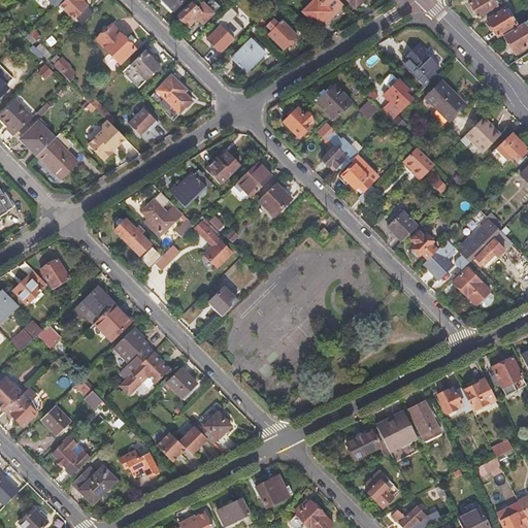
[(77,18),(83,25),(93,14),(81,2),(83,0),(66,0),(61,5),(75,20),(77,18)]
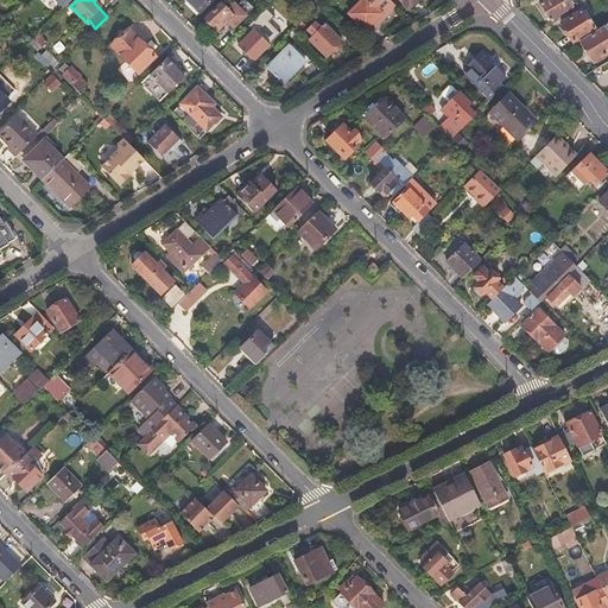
[(188,0),(201,13),(213,0),(188,0)]
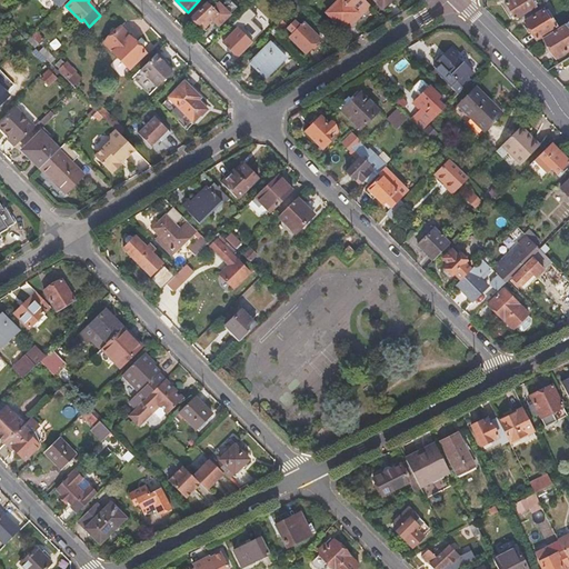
[(372,7),(365,0),(339,0),(327,13),(342,29),(349,22),(352,27),(372,7)]
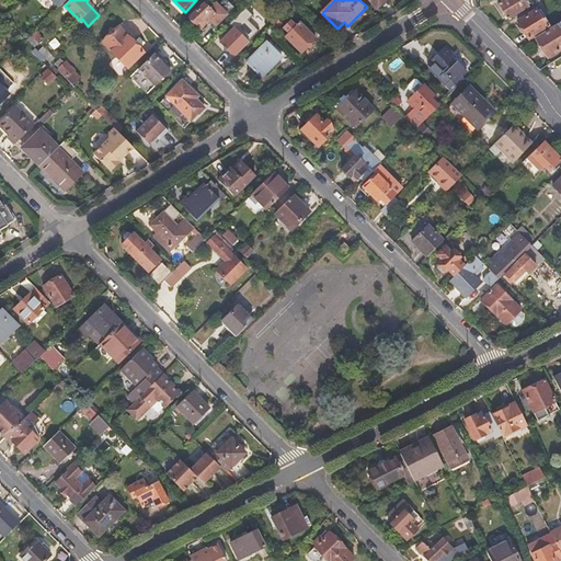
[(502,0),(500,2),(510,20),(529,7),(524,0),(502,0)]
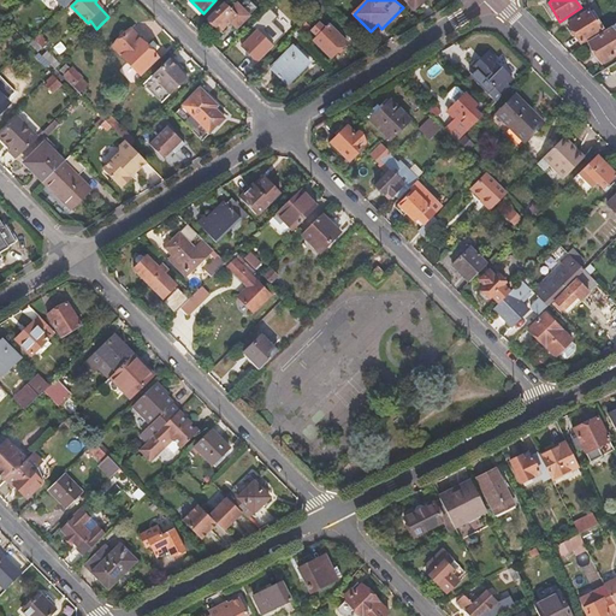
[(224,28),(231,21),(236,16),(231,11),(225,4),(209,19),(218,27),(220,24),(224,28)]
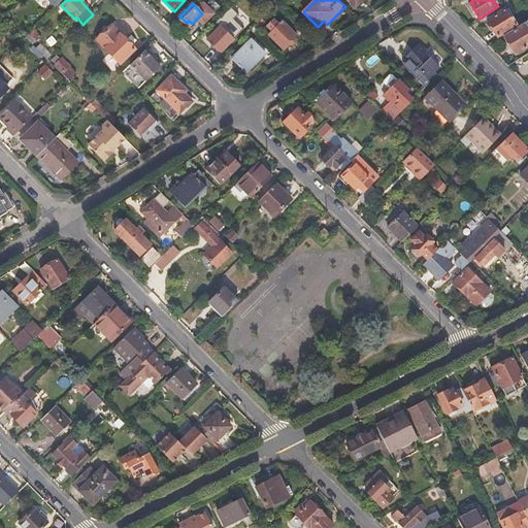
[(219,21),(236,36),(252,20),(234,4),(219,21)]
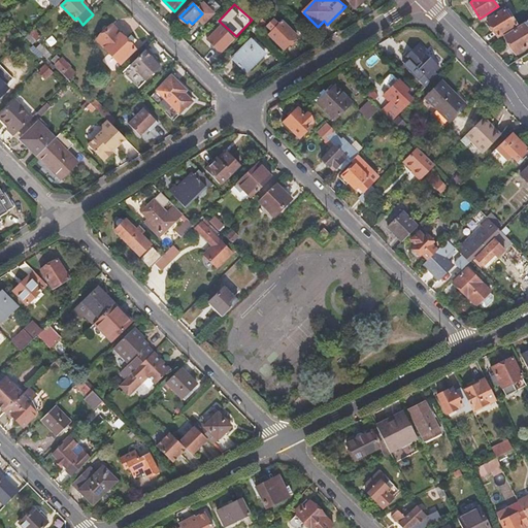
[(202,13),(198,18),(203,23),(212,14),(203,5),(198,9),(202,13)]
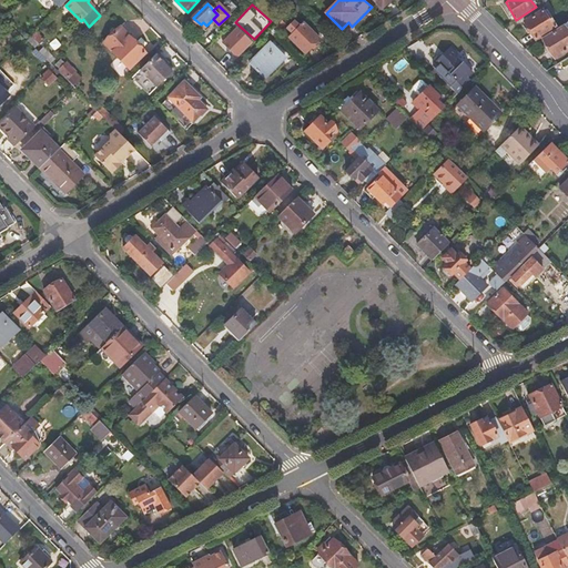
[(525,21),(537,40),(543,37),(556,29),(544,9),(525,21)]
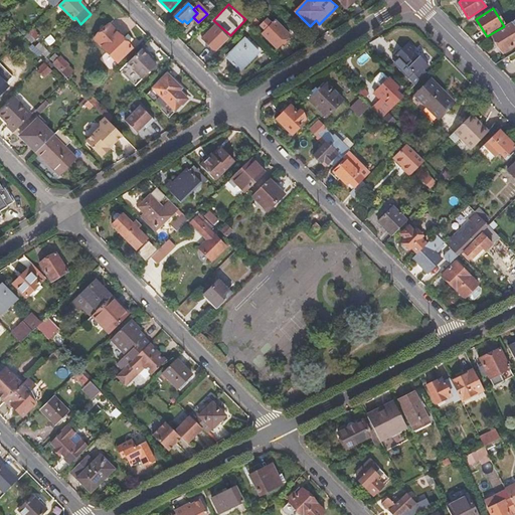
[(248,25),(252,29),(260,21),(255,18),(251,22),(248,25)]
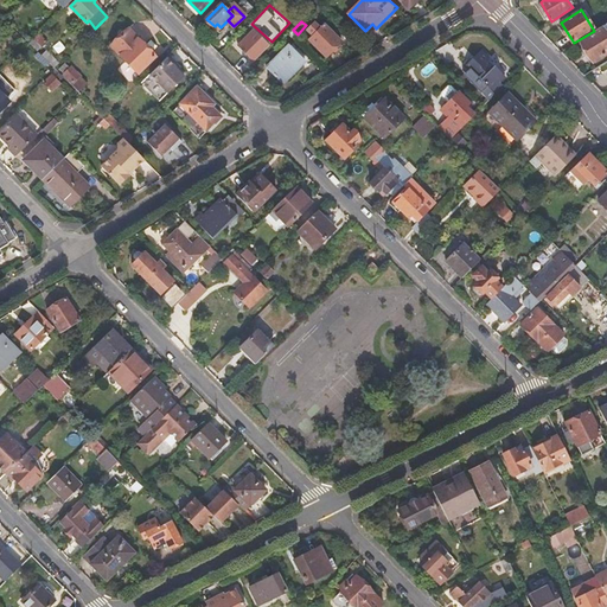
[(326,24),(311,39),(326,56),(343,40),(326,24)]
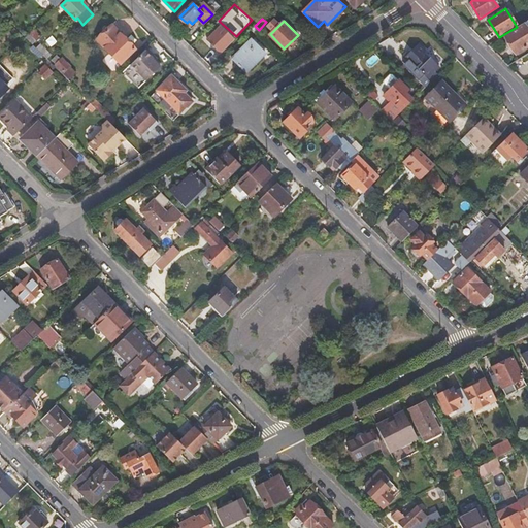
[(517,27),(504,34),(517,54),(527,45),(527,30),(523,23),(517,27)]
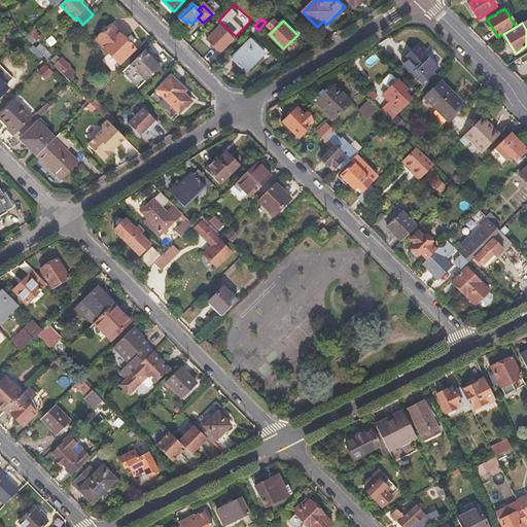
[(135,49),(112,26),(97,39),(100,42),(96,45),(100,49),(104,46),(121,64),(135,49)]
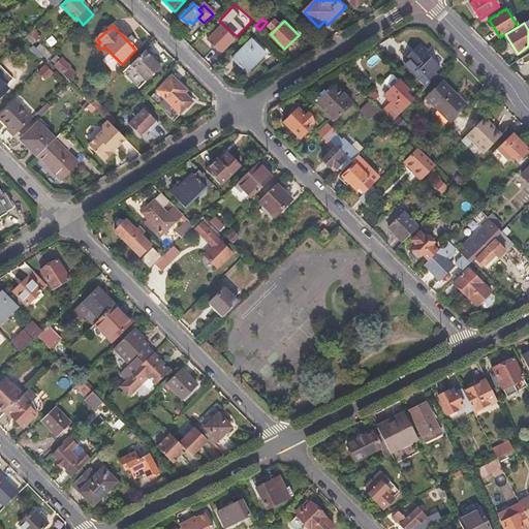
[(218,55),(222,51),(235,39),(221,26),(208,38),(212,42),(209,45),(218,55)]
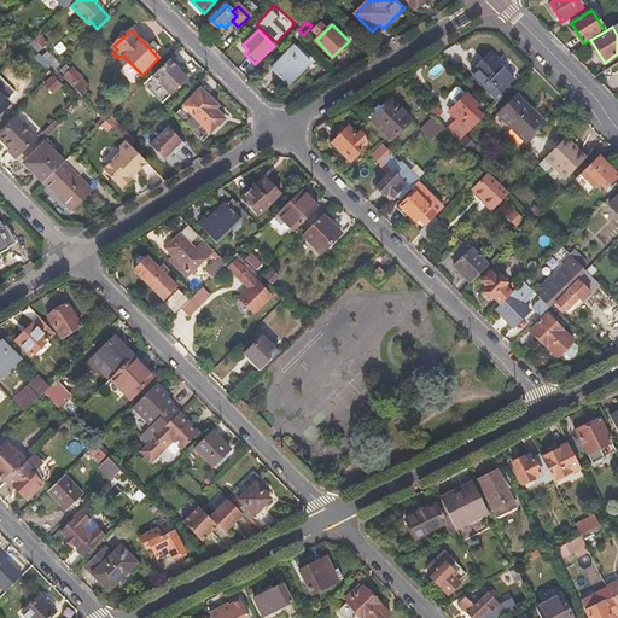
[(296,45),(273,68),(287,85),(312,60),(296,45)]
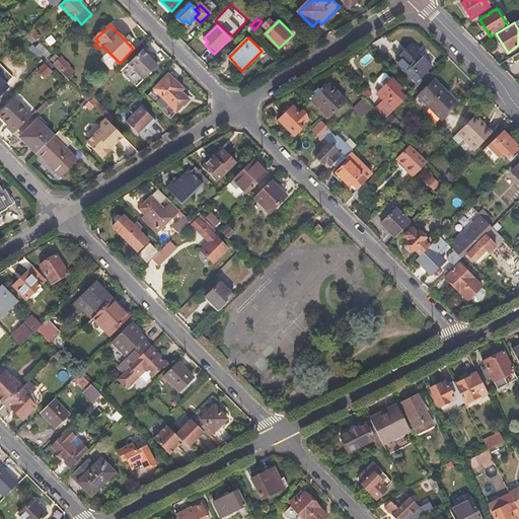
[(218,50),(221,54),(233,42),(230,39),(218,50)]
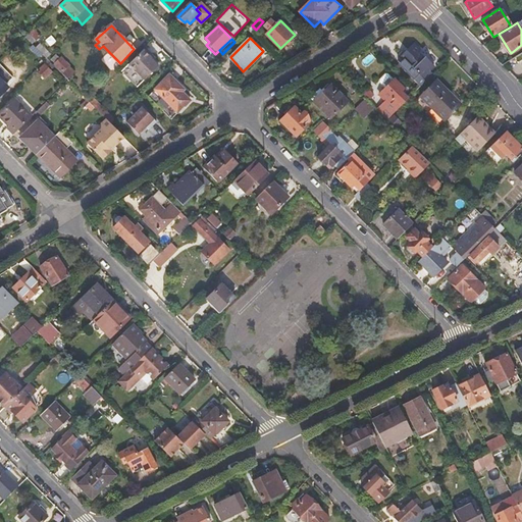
[(426,82),(434,73),(430,69),(434,65),(426,57),(425,59),(419,53),(422,50),(415,43),(402,56),(409,63),(404,68),(415,80),(420,74),(426,82)]
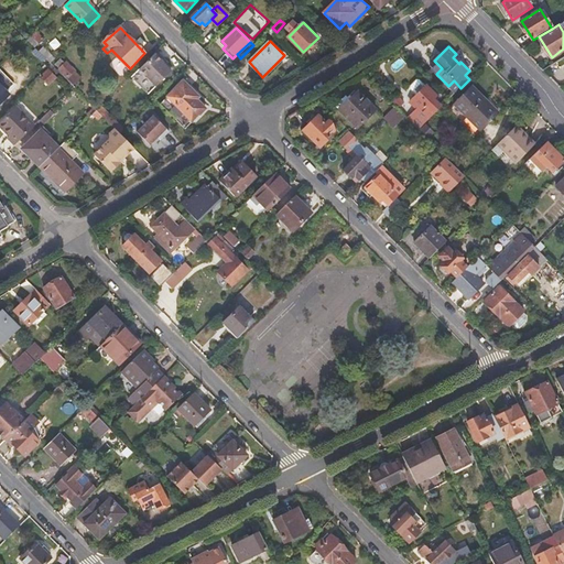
[(40,52),(51,64),(56,58),(44,47),(40,52)]
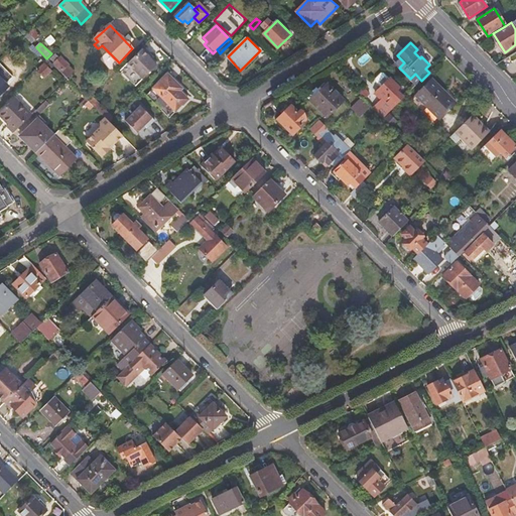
[(145,49),(129,65),(121,73),(127,79),(128,77),(136,85),(157,65),(150,57),(152,56),(145,49)]
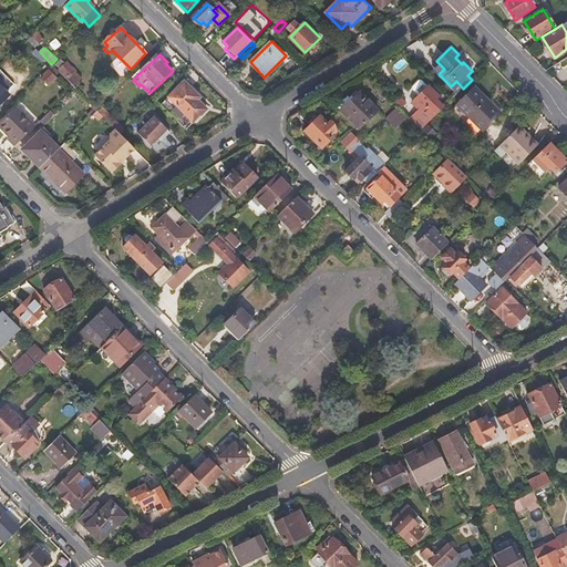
[(62,58),(53,65),(74,86),(83,79),(62,58)]
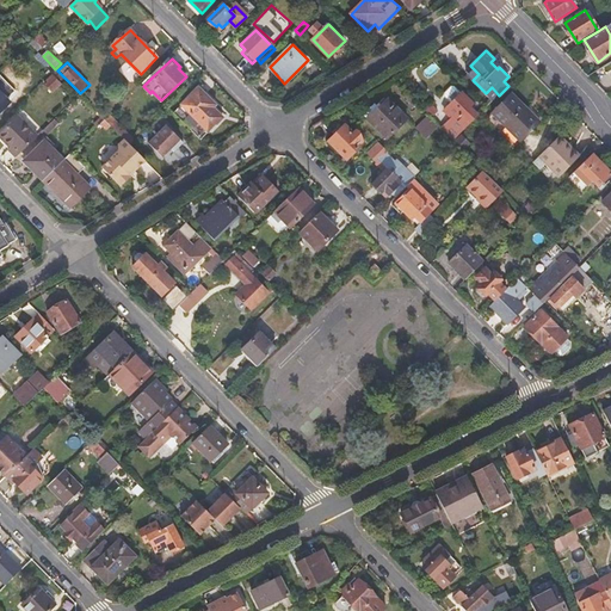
[(55,73),(45,85),(51,91),(60,82),(55,78),(57,75),(55,73)]
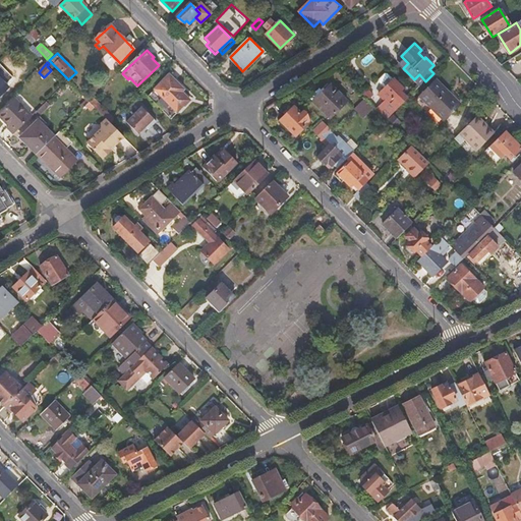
[(414,79),(420,87),(425,81),(419,74),(414,79)]
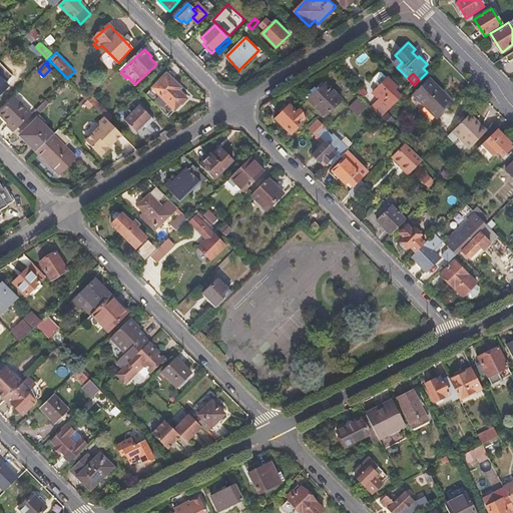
[(146,95),(168,117),(186,99),(178,90),(180,88),(166,75),(146,95)]
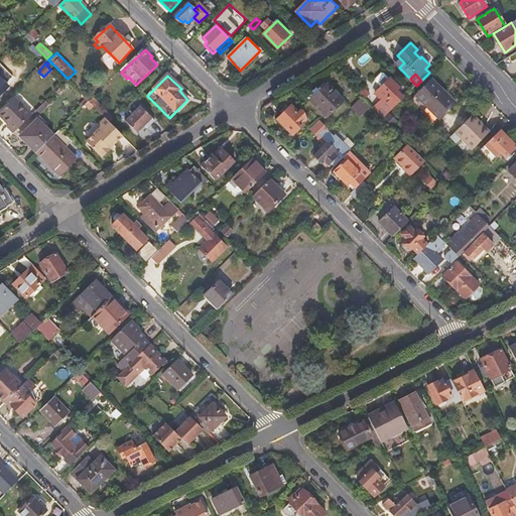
[(0,78),(0,94),(8,87),(0,78)]
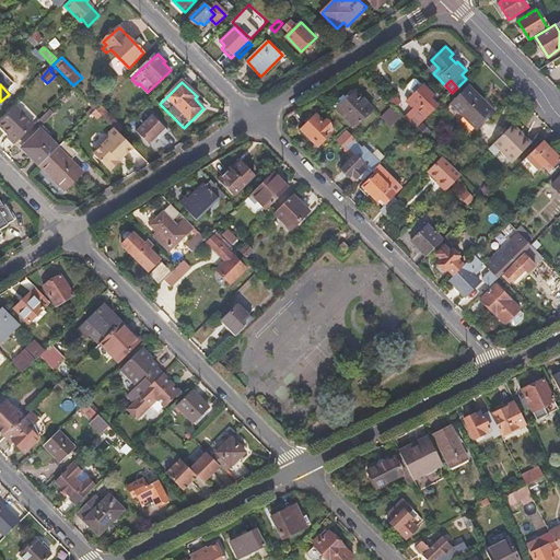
[(415,107),(404,117),(416,129),(426,119),(424,118),(436,106),(430,98),(434,95),(424,85),(408,102),(415,107)]
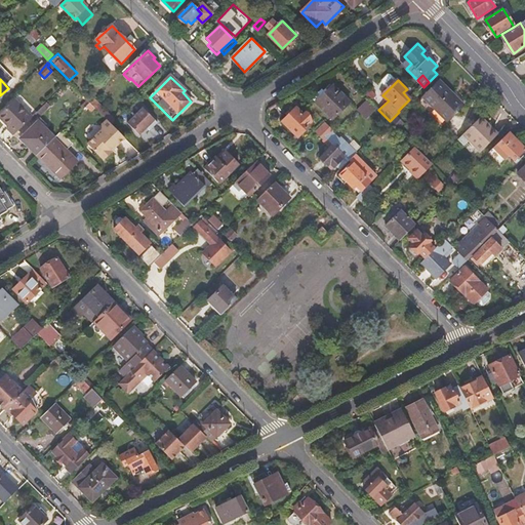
[(440,114),(457,97),(440,80),(423,97),(440,114)]
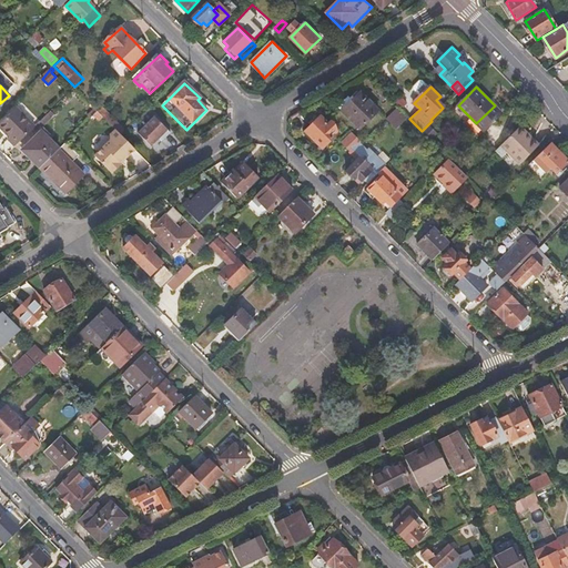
[(362,92),(353,101),(343,112),(361,129),(379,111),(362,92)]
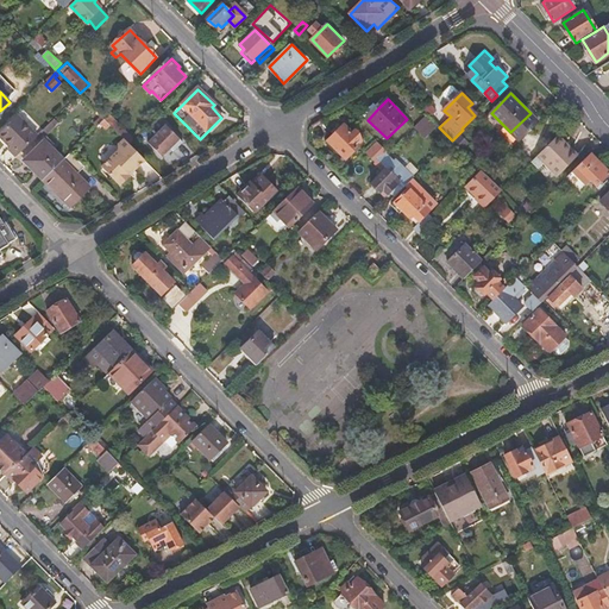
[(368,120),(378,108),(375,105),(363,115),(368,120)]
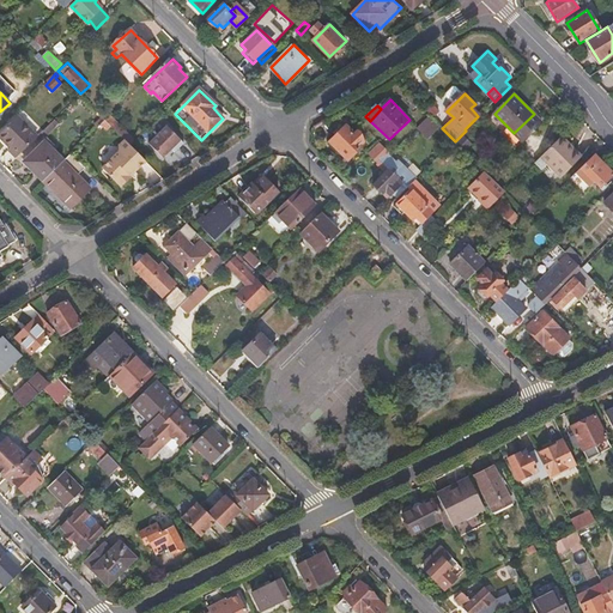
[(542,122),(534,114),(514,133),(522,141),(542,122)]
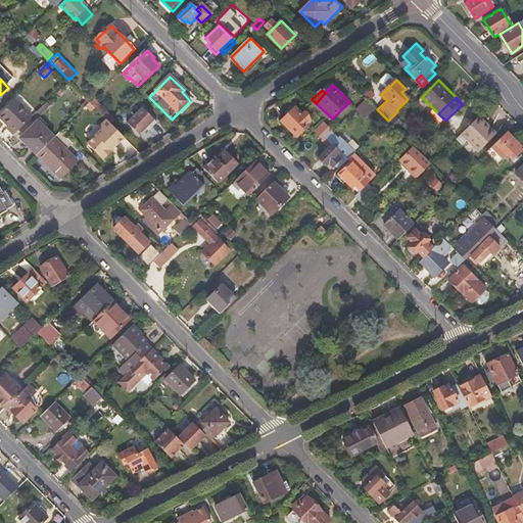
[(90,102),(87,99),(81,105),(84,108),(86,106),(90,102)]
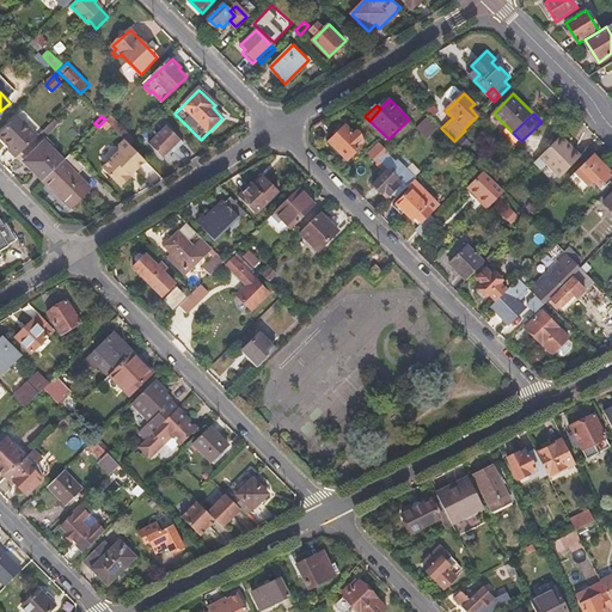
[(10,150),(17,158),(38,136),(18,117),(0,134),(0,135),(11,148),(10,150)]
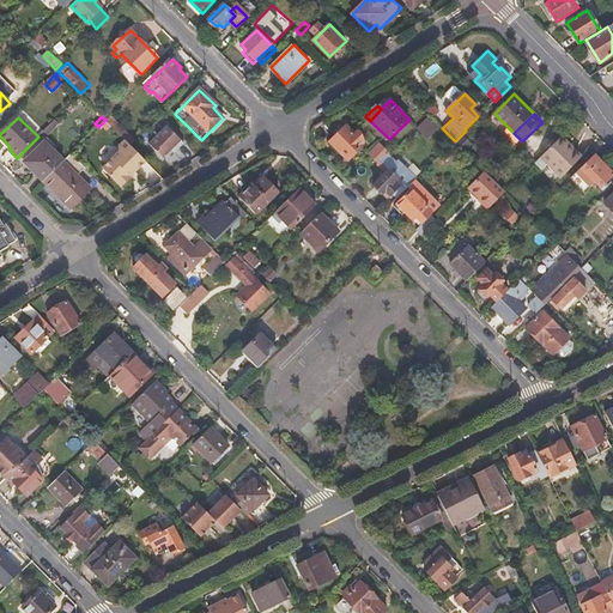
[(149,129),(157,138),(168,127),(169,126),(162,117),(149,129)]
